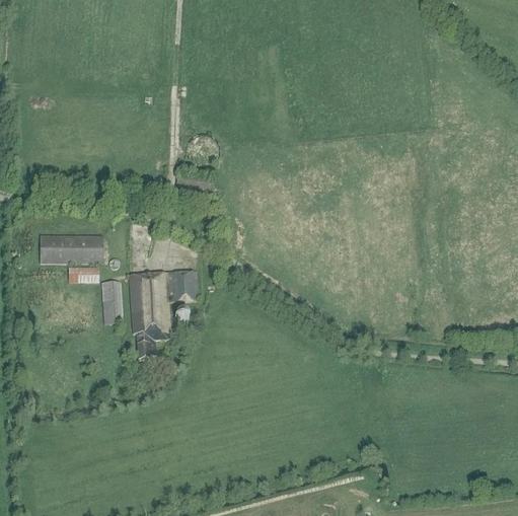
[(204,167),(207,167),(210,166),(213,164),(216,162),(218,159),(219,156),(220,153),(221,150),(220,147),(219,144),(218,141),(216,138),(213,136),(210,134),(207,133),(204,133),(201,133),(197,134),(195,136),(192,138),(189,140),(188,144),(187,147),(187,150),(187,153),(188,156),(189,159),(192,162),(195,164),(197,166),(201,167),(204,167)]
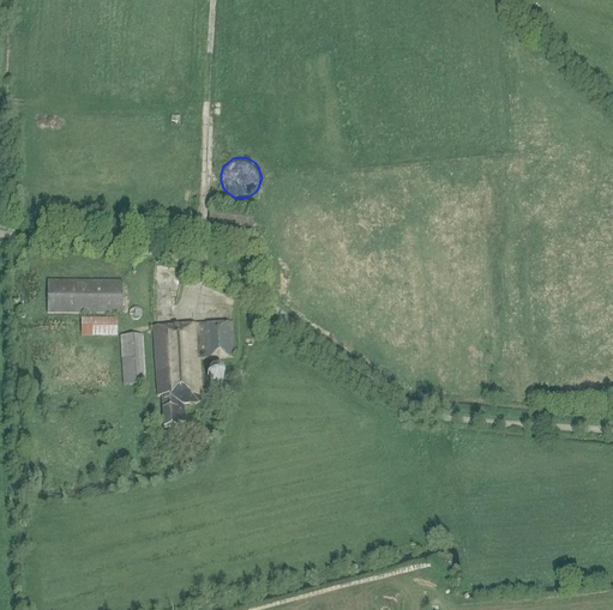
[(172,225),(160,223),(157,231),(170,234),(172,225)]
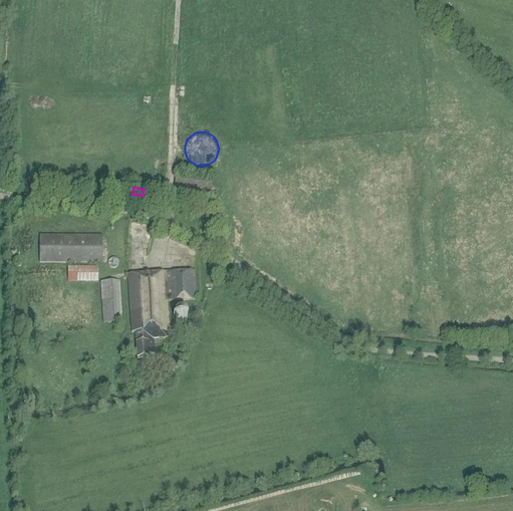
[(102,233),(40,232),(40,260),(102,261),(102,233)]
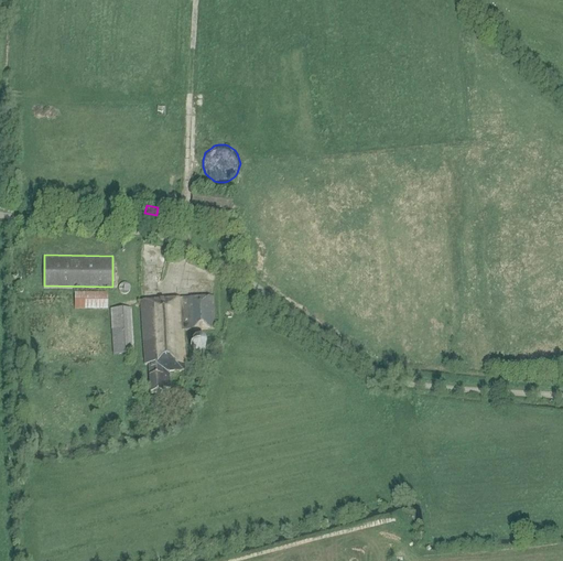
[(108,290),(75,290),(74,306),(108,306),(108,290)]
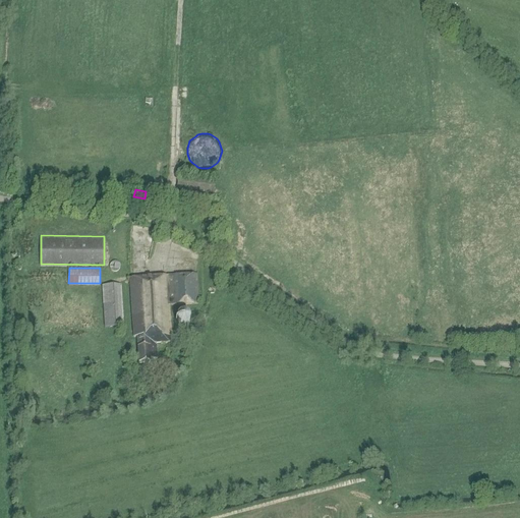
[(196,272),(129,276),(133,334),(136,334),(138,360),(151,359),(151,356),(157,356),(156,340),(171,339),(169,303),(198,301),(196,272)]
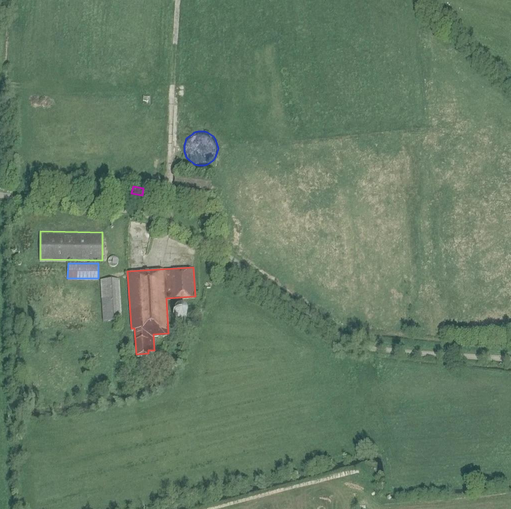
[(119,277),(101,278),(103,319),(122,318),(119,277)]
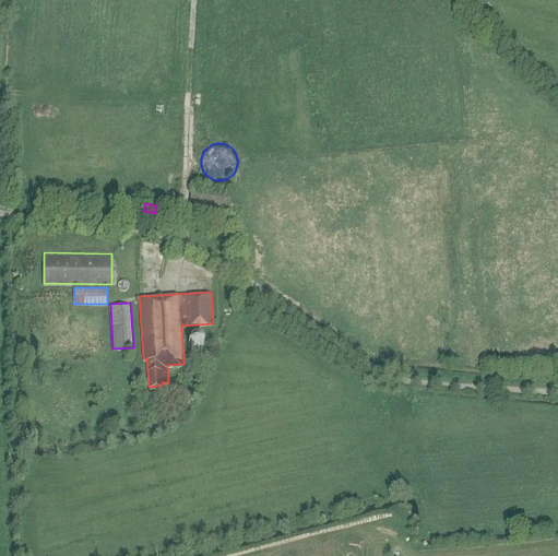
[(210,346),(210,334),(191,334),(191,341),(199,341),(199,346),(210,346)]
